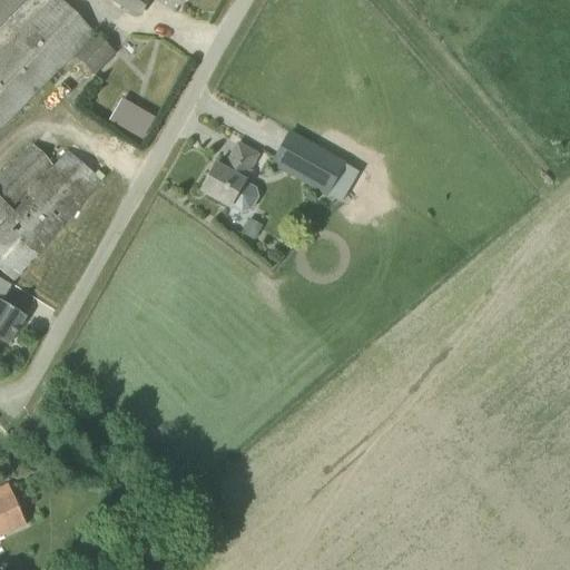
[(0,0),(0,26),(25,0),(0,0)]
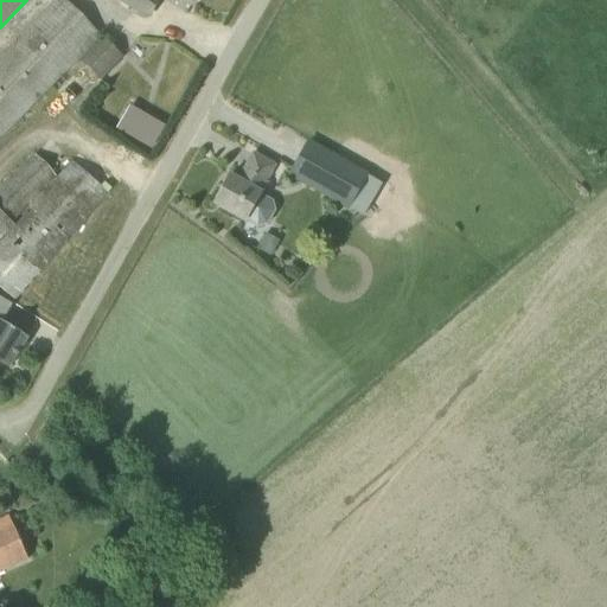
[(0,138),(80,57),(102,78),(126,55),(69,0),(51,0),(0,52),(0,138)]
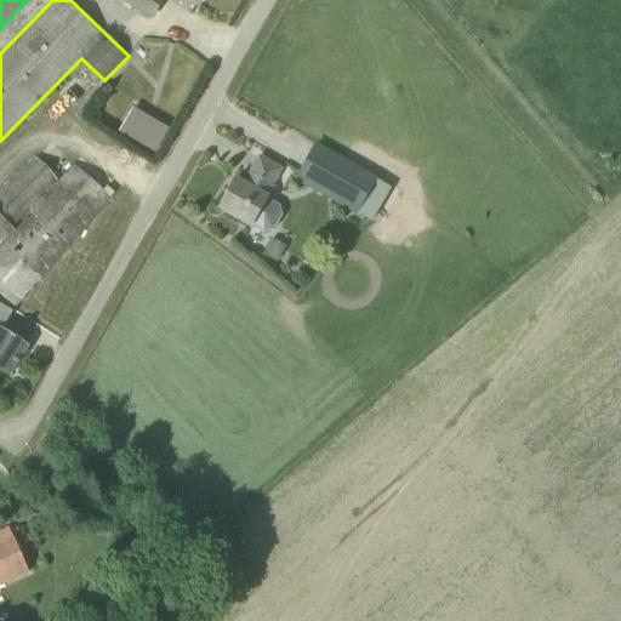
[(195,0),(200,3),(200,0),(120,0),(152,17),(161,0),(195,0)]
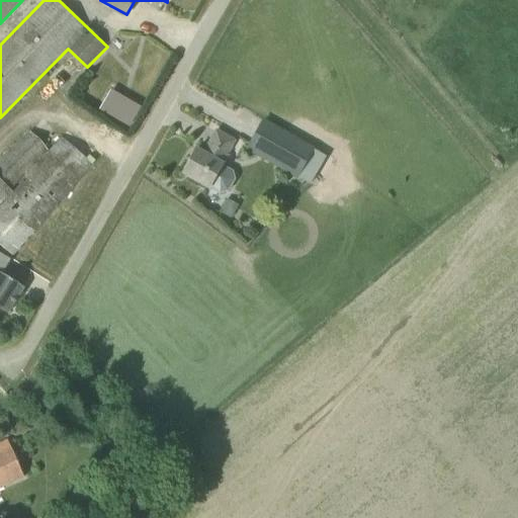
[(112,88),(100,108),(131,127),(144,106),(112,88)]
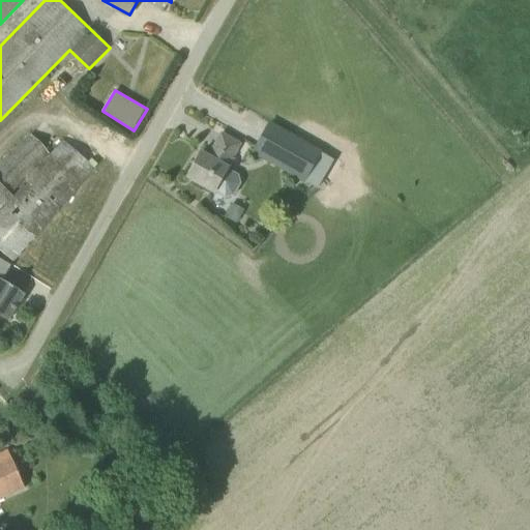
[(303,181),(320,153),(270,124),(254,153),(303,181)]
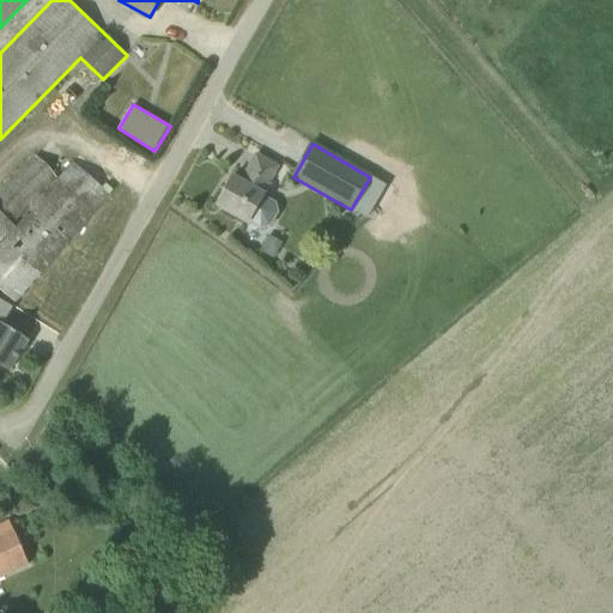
[(111,192),(74,158),(60,175),(30,149),(0,181),(0,254),(14,267),(18,263),(36,279),(111,192)]
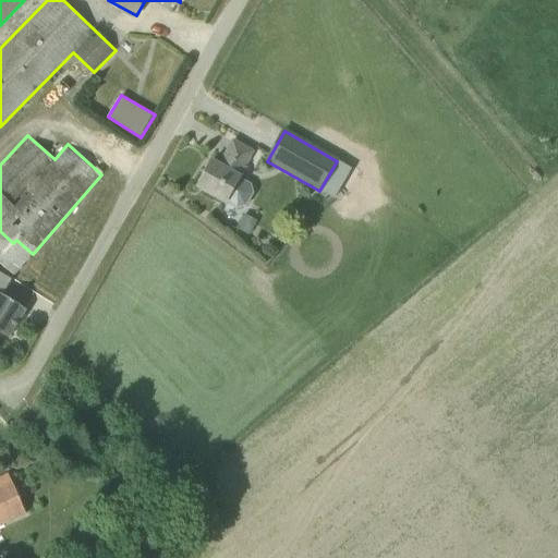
[(196,187),(225,204),(235,208),(244,206),(252,193),(249,183),(240,178),(239,177),(252,153),(233,142),(219,166),(211,161),(196,187)]
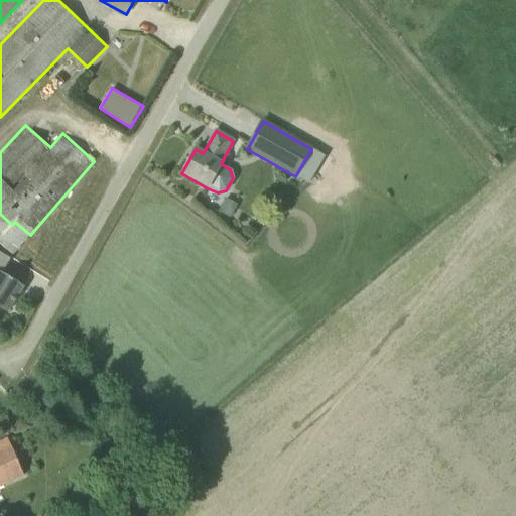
[(0,272),(0,307),(7,312),(23,287),(0,272)]
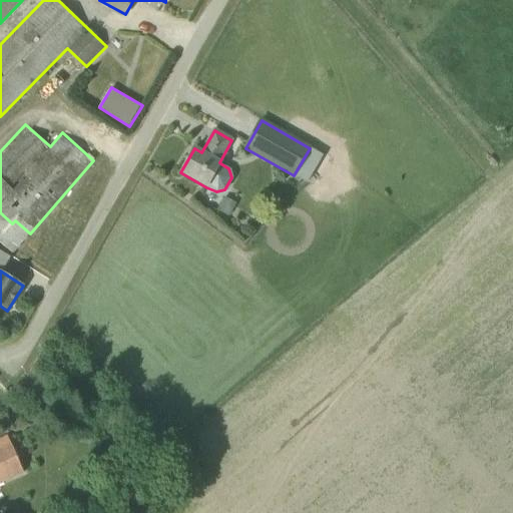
[(0,483),(24,473),(8,438),(0,441),(0,483)]
